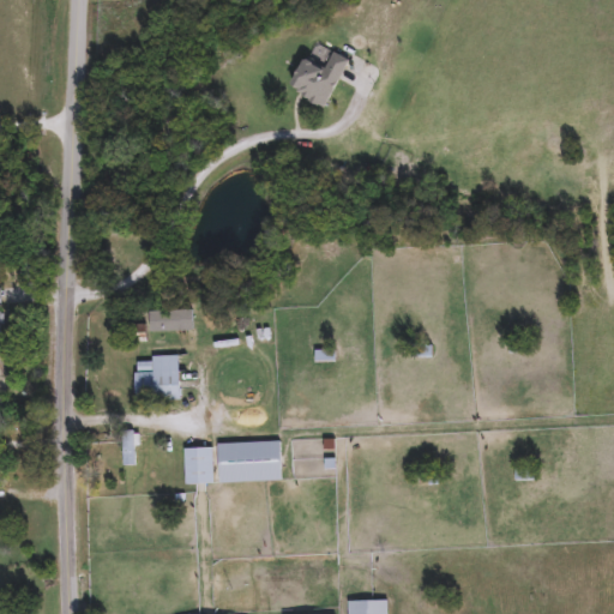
[(293,58),(319,70),(326,52),(342,59),(320,107),(280,88),(293,58)]
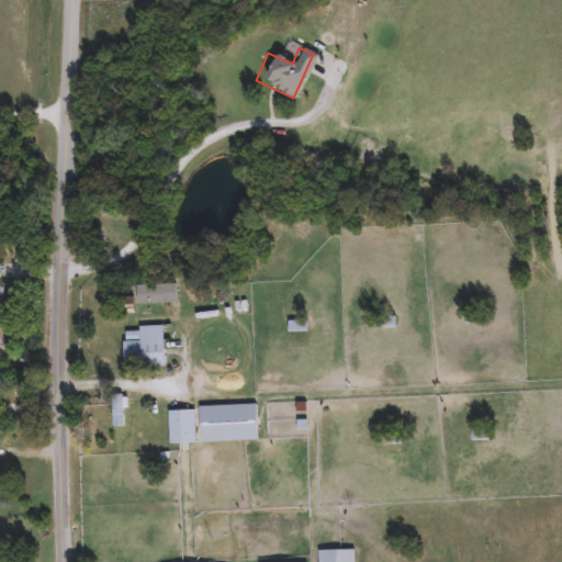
[(182,300),(160,300),(160,290),(182,290),(182,300)]
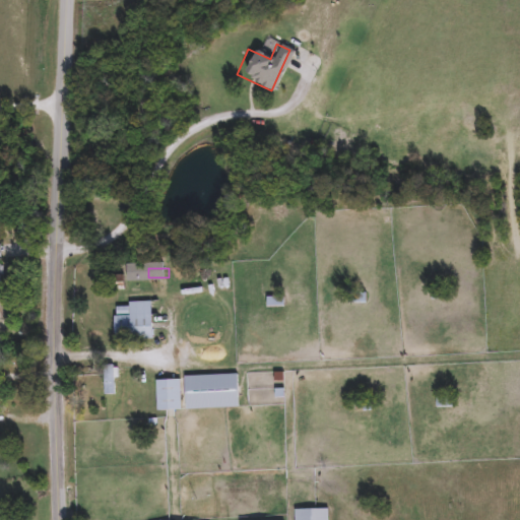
[(367,304),(349,304),(349,289),(367,289),(367,304)]
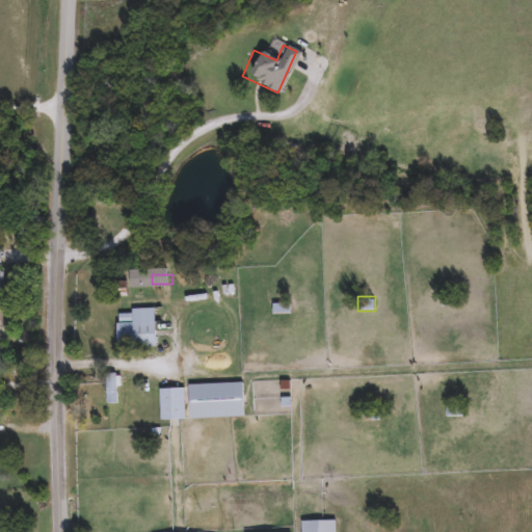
[(158,310),(158,348),(121,348),(120,311),(158,310)]
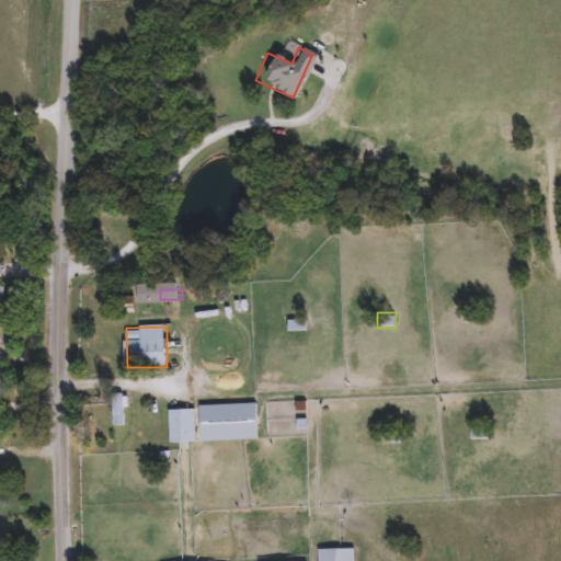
[(169,409),(171,444),(260,438),(259,404),(169,409)]
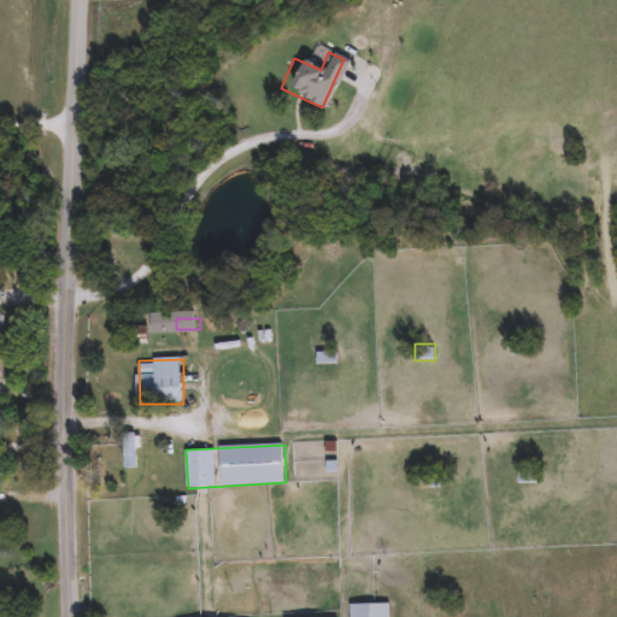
[(521,472),(540,472),(540,483),(521,483),(521,472)]
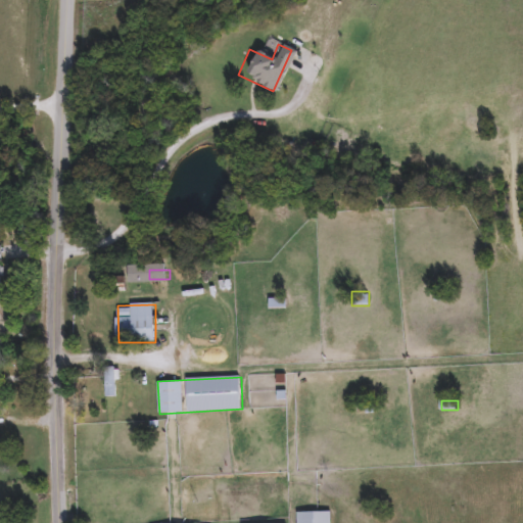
[(298,522),(332,522),(332,513),(298,513),(298,522)]
